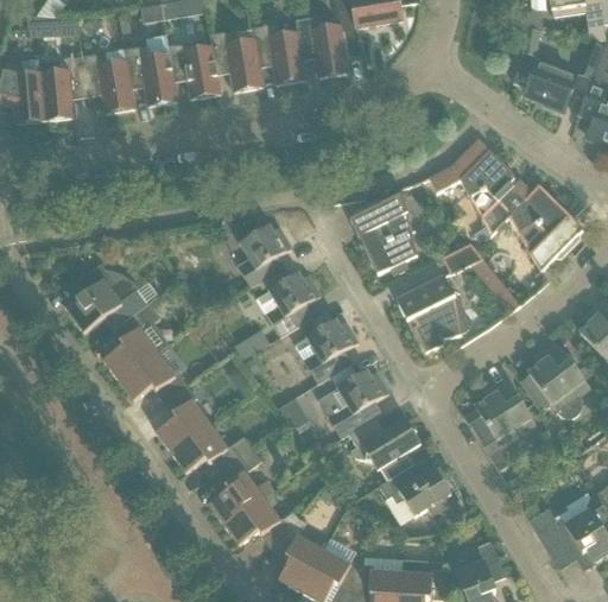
[(65,0),(44,0),(37,12),(56,13),(65,0)]
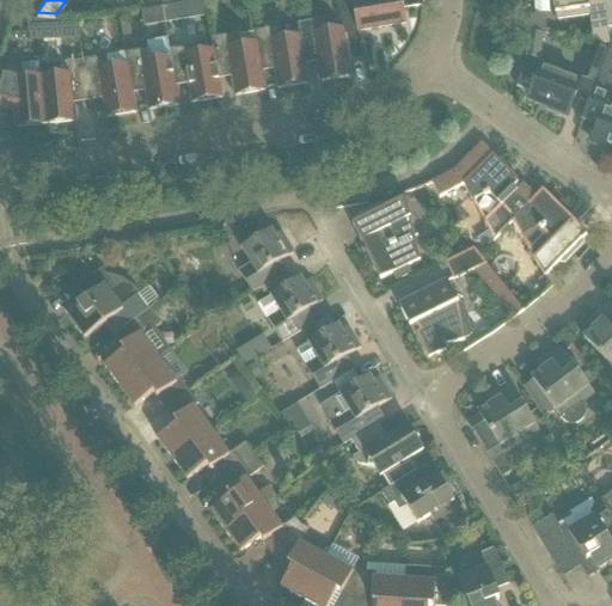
[(164,0),(164,2),(145,5),(146,19),(206,12),(204,0),(164,0)]
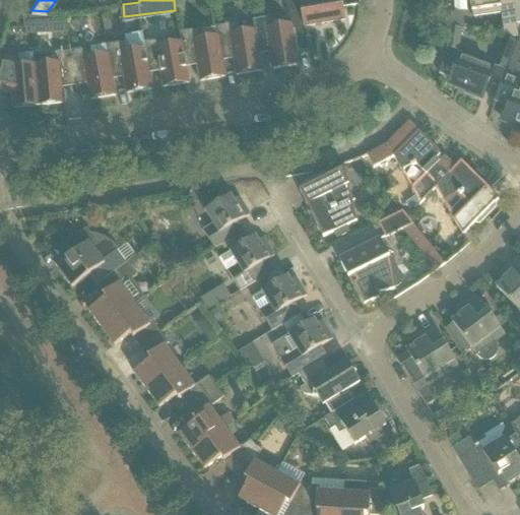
[(287,0),(290,20),(291,24),(293,24),(297,49),(309,47),(305,22),(344,16),(341,0),(287,0)]
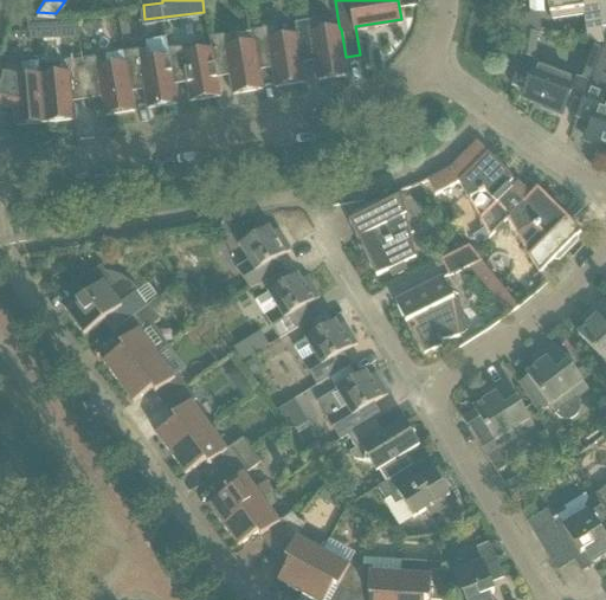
[(601,23),(598,0),(548,0),(549,10),(582,5),(582,12),(585,12),(587,37),(605,39),(603,23),(601,23)]
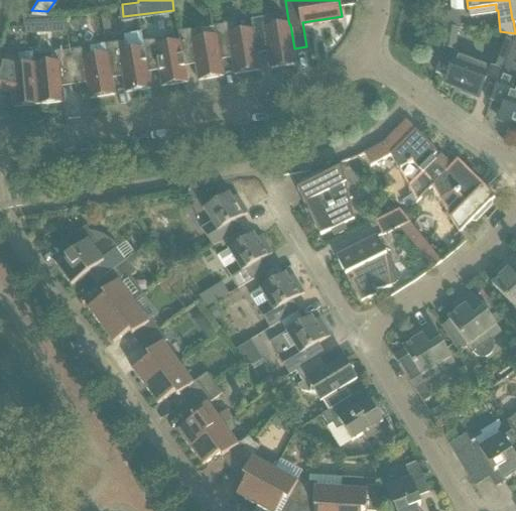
[(46,28),(45,12),(24,11),(25,29),(46,28)]
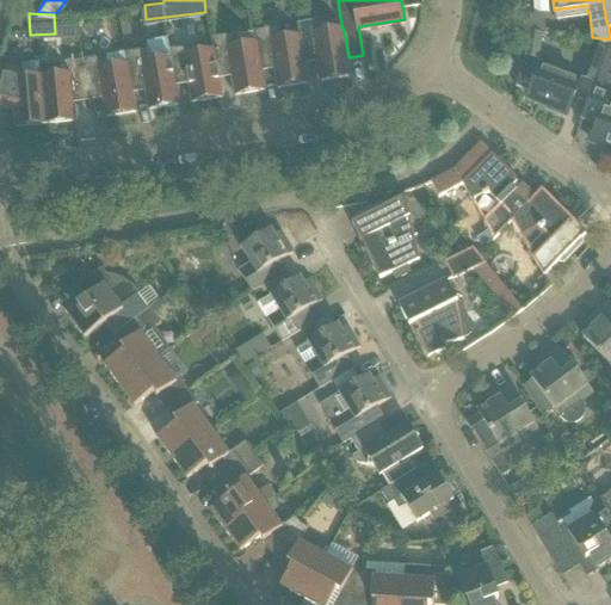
[(82,23),(90,35),(103,25),(96,13),(82,23)]
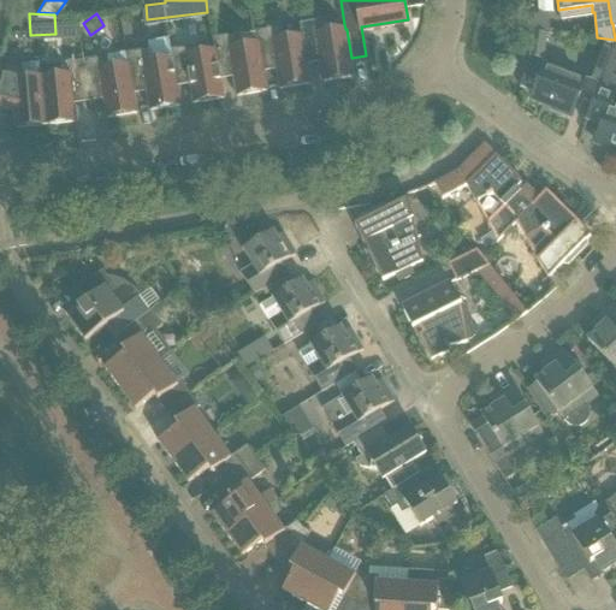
[(54,15),(55,34),(81,34),(78,16),(54,15)]
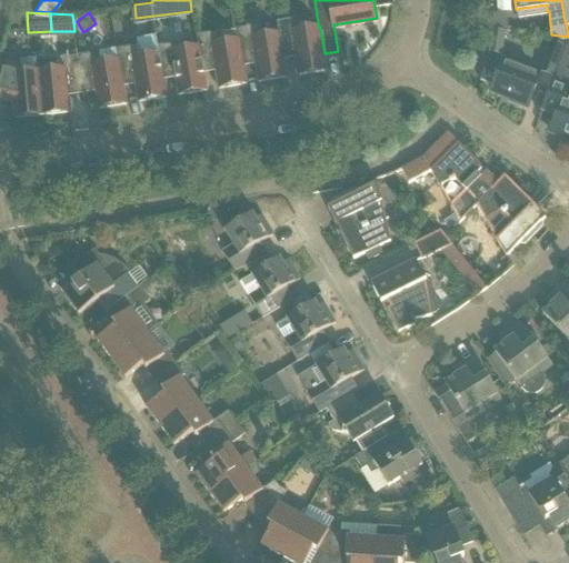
[(325,53),(320,27),(319,27),(318,22),(301,26),(299,14),(277,18),(278,29),(281,50),(282,50),(295,48),(299,71),(327,67),(325,53)]
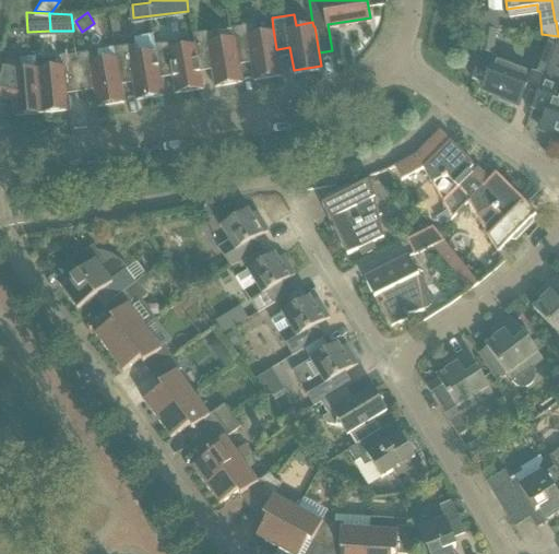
[(281,72),(277,49),(276,49),(273,28),(257,32),(254,21),(233,24),(234,35),(237,56),(238,56),(250,54),(254,77),(281,72)]
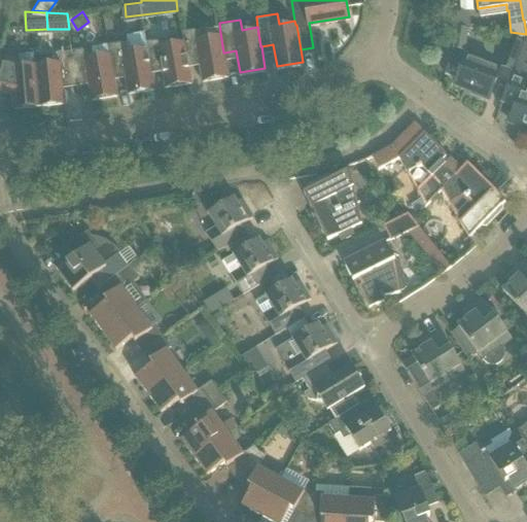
[(227,74),(224,53),(223,53),(220,33),(204,36),(203,26),(181,29),(183,39),(186,59),(187,59),(199,57),(203,78),(227,74)]
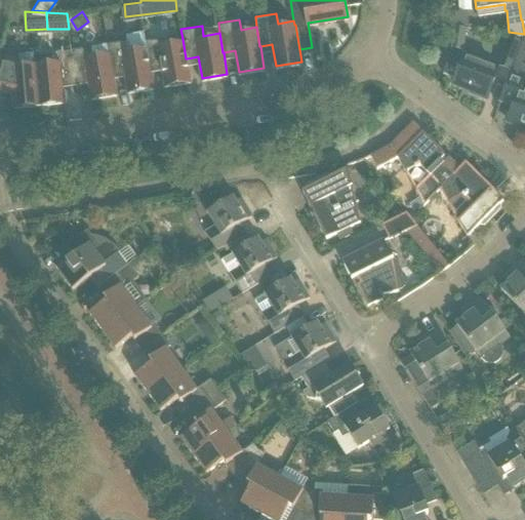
[(153,86),(150,65),(149,65),(146,45),(145,39),(144,29),(127,32),(128,38),(107,41),(109,51),(112,71),(113,71),(124,69),(127,90),(153,86)]
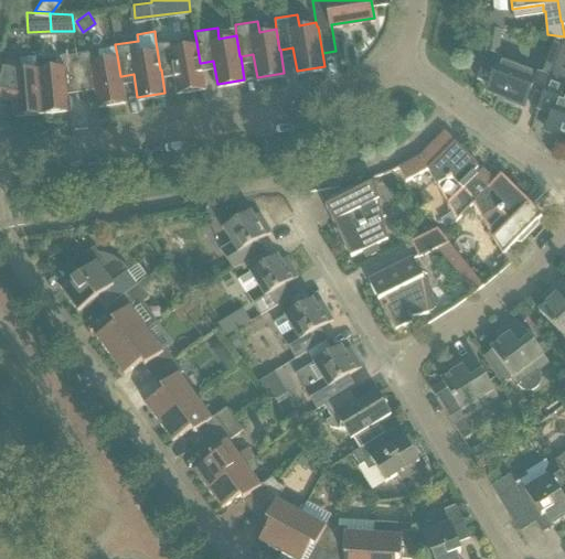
[(562,42),(561,42),(547,36),(537,64),(552,70),(554,63),(554,62),(562,42)]
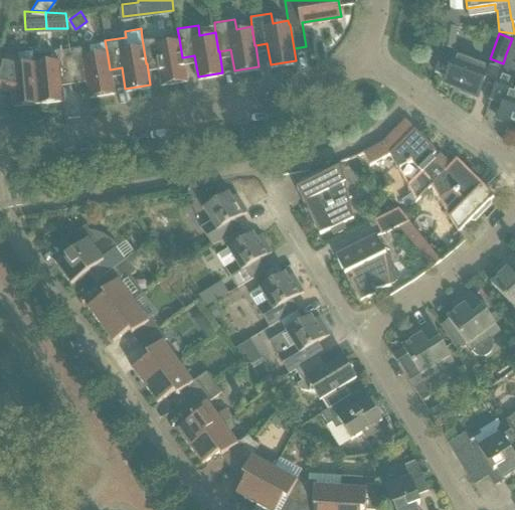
[(186,78),(183,57),(182,57),(179,38),(163,41),(162,35),(142,38),(143,44),(146,63),(147,63),(158,61),(161,82),(186,78)]
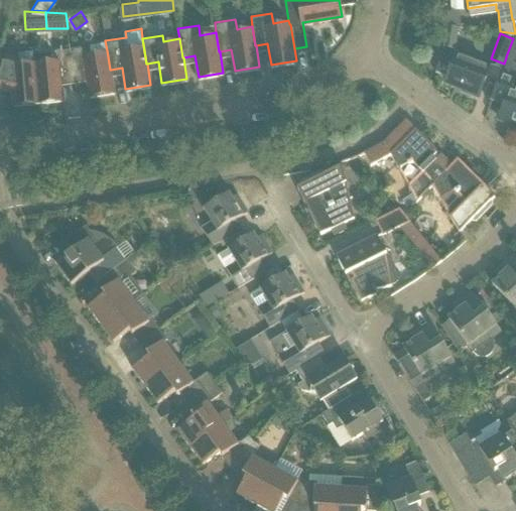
[(515,35),(513,35),(512,38),(513,38),(506,56),(506,57),(504,64),(492,96),(504,100),(498,116),(510,121),(509,123),(515,125),(515,35)]
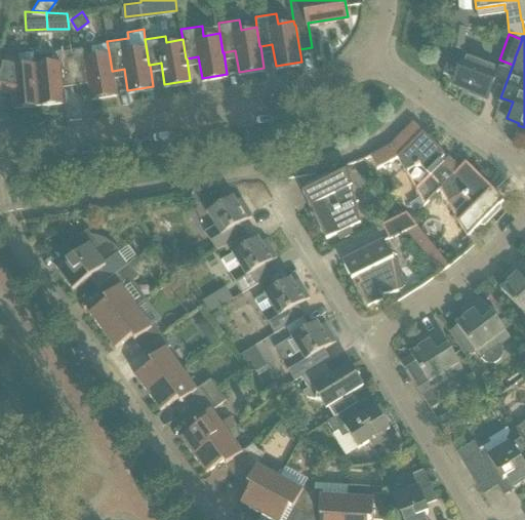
[(112,71),(109,51),(92,54),(90,44),(70,47),(70,48),(75,77),(87,75),(90,96),(116,92),(114,80),(113,71),(112,71)]
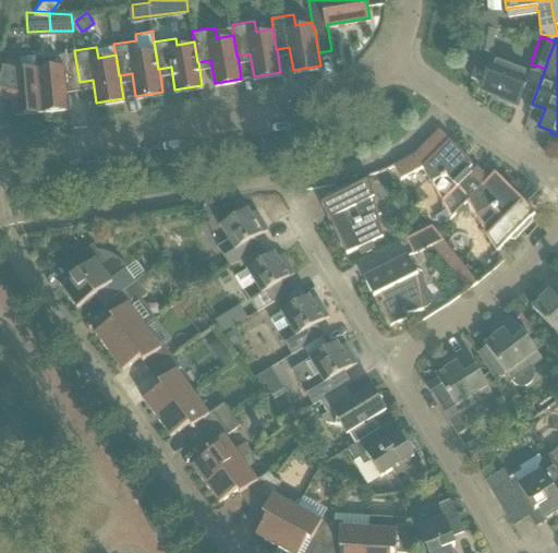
[(529,70),(530,68),(501,57),(501,56),(481,48),(476,60),(471,75),(484,80),(482,85),(500,93),(499,96),(517,103),(529,70)]
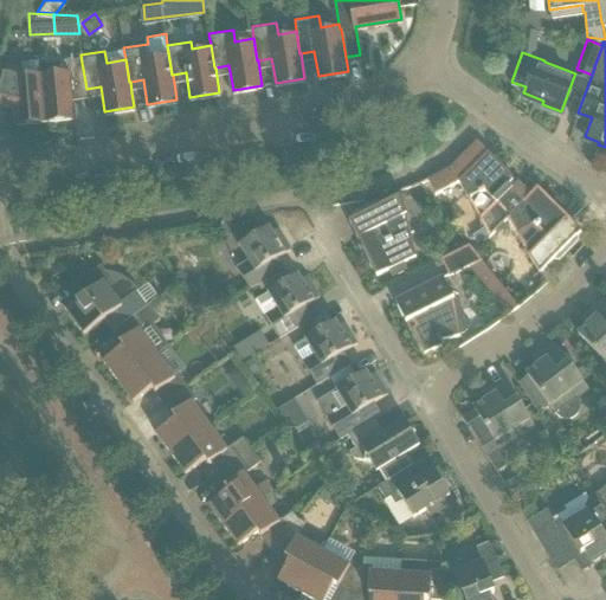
[(43,120),(40,71),(39,55),(38,55),(38,59),(21,60),(23,68),(0,62),(0,92),(13,97),(15,122),(43,120)]
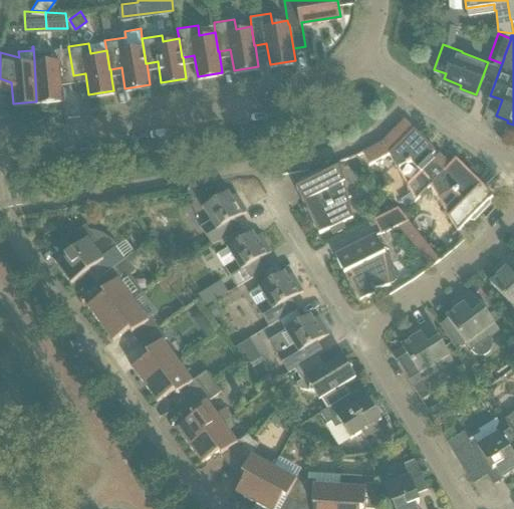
[(60,77),(73,75),(68,47),(49,49),(50,59),(34,60),(36,101),(62,98),(60,77)]
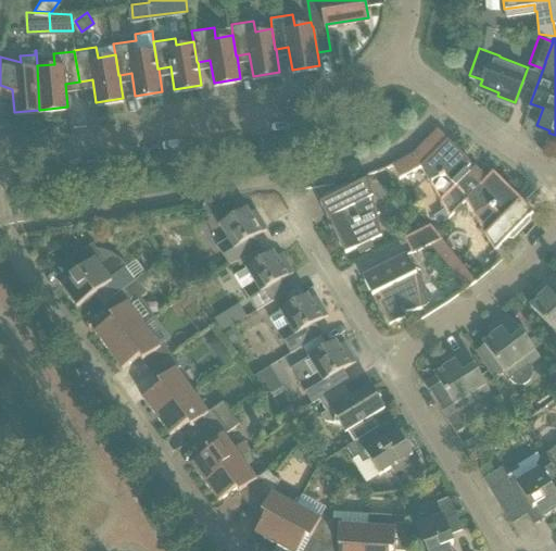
[(431,151),(421,141),(412,151),(391,163),(399,177),(419,165),(428,180),(439,174),(440,175),(443,173),(453,184),(439,199),(449,215),(465,199),(464,198),(485,176),(474,164),(467,170),(465,166),(466,165),(467,165),(467,164),(468,163),(468,162),(468,161),(468,160),(468,159),(467,159),(446,137),(431,151)]
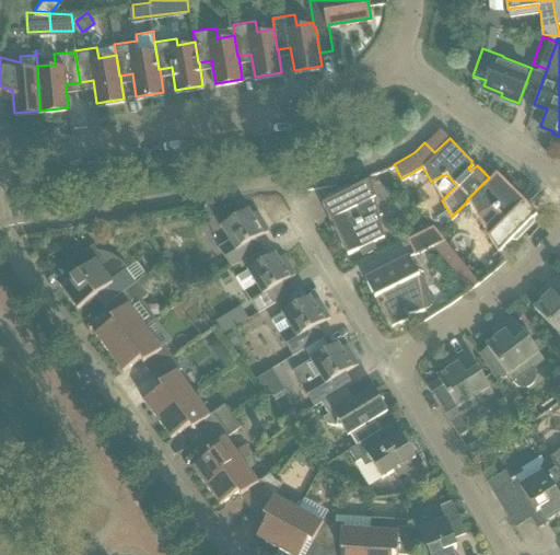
[(489,177),(467,199),(468,200),(476,215),(487,208),(488,209),(491,207),(502,218),(487,233),(497,250),(522,224),(535,211),(522,198),(517,203),(516,204),(513,201),(514,200),(515,200),(515,199),(516,198),(516,197),(517,196),(517,195),(517,194),(516,193),(494,171),(489,177)]
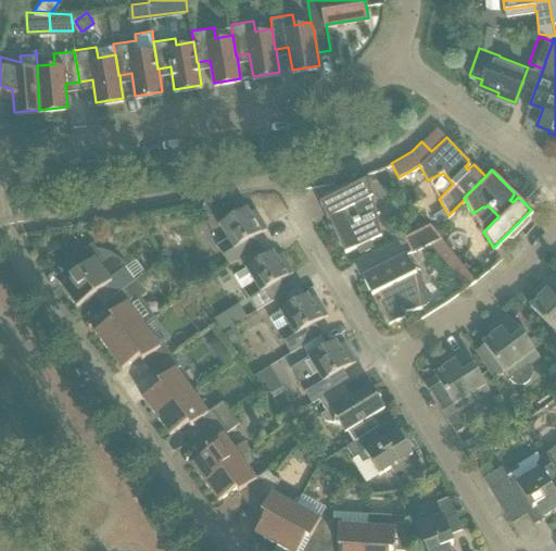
[(367,176),(336,192),(319,201),(327,216),(335,213),(337,217),(335,217),(332,218),(331,221),(331,223),(331,225),(344,251),(380,233),(367,176)]
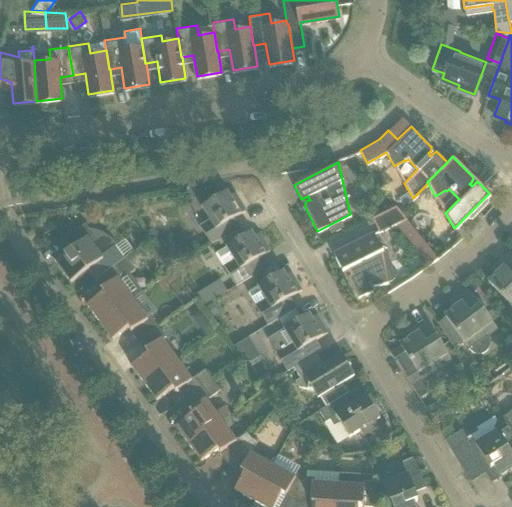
[(199,224),(210,242),(240,228),(233,217),(245,209),(236,196),(231,199),(226,190),(201,205),(209,218),(199,224)]
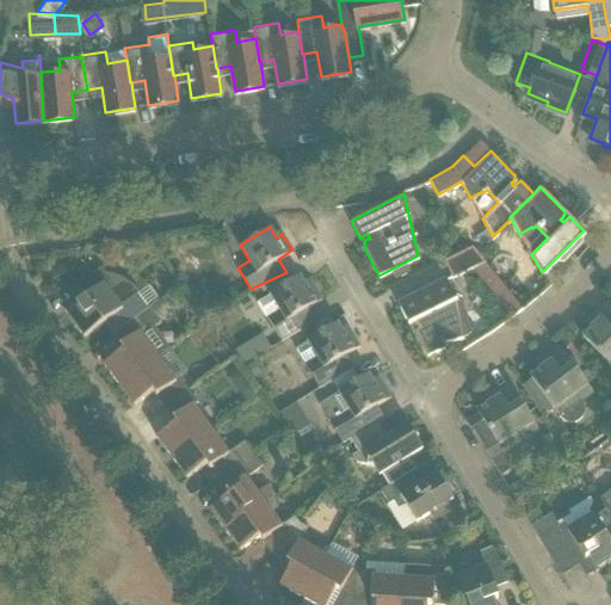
[(473,245),(445,259),(454,275),(473,265),(489,286),(500,278),(473,245)]
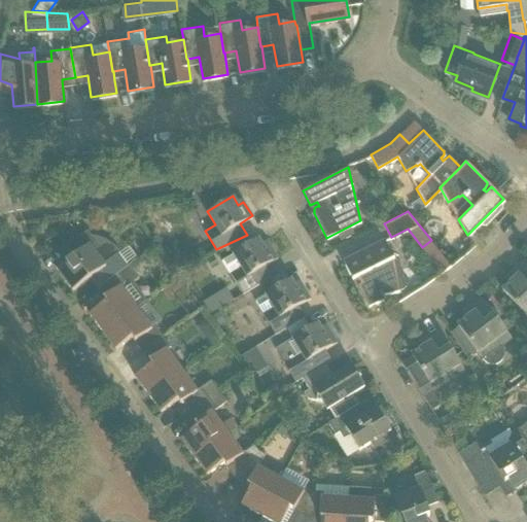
[(98,285),(127,264),(117,251),(120,249),(114,243),(107,238),(101,235),(93,235),(89,228),(66,244),(73,253),(57,266),(73,287),(91,275),(98,285)]
